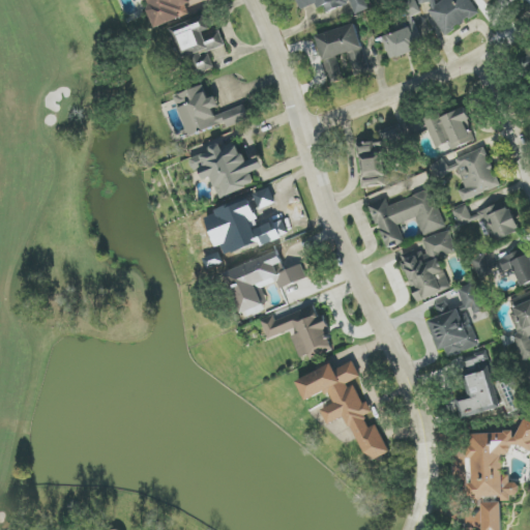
[(148,0),(158,28),(192,16),(187,4),(197,0),(148,0)]
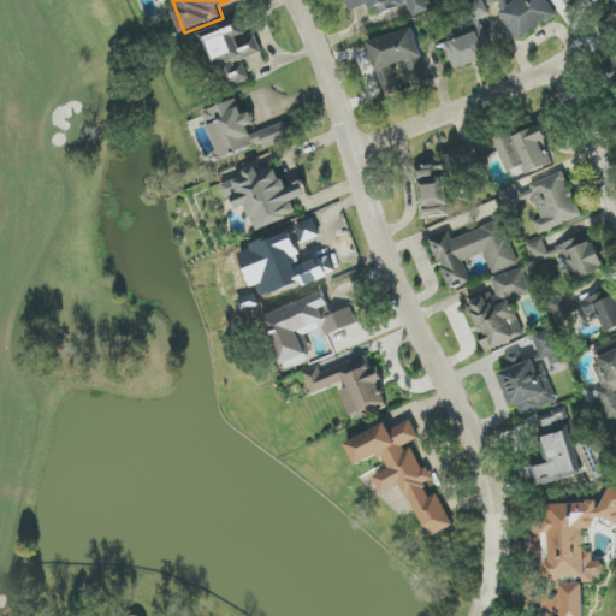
[(425,0),(348,0),(353,11),(372,5),(375,16),(408,5),(413,17),(428,12),(425,0)]
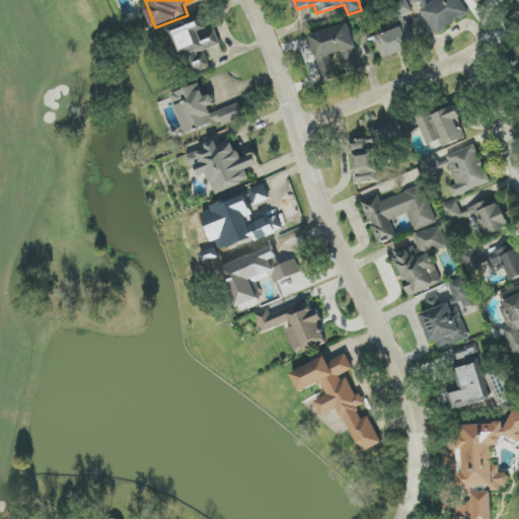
[(426,0),(410,0),(412,5),(421,3),(424,15),(436,34),(468,15),(468,13),(459,0),(435,0),(427,5),(426,0)]
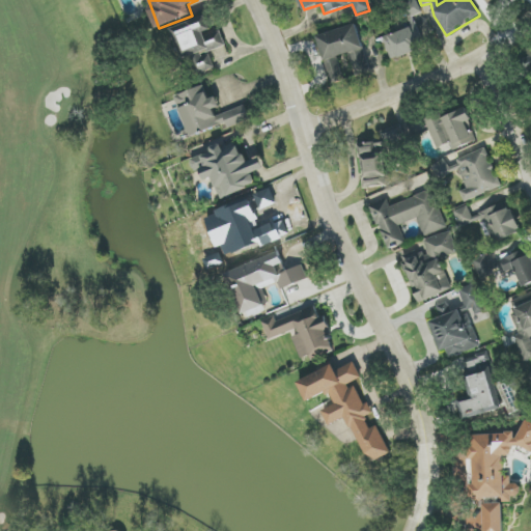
[(172,28),(184,60),(194,56),(200,75),(216,70),(210,52),(226,46),(221,30),(213,33),(206,17),(172,28)]
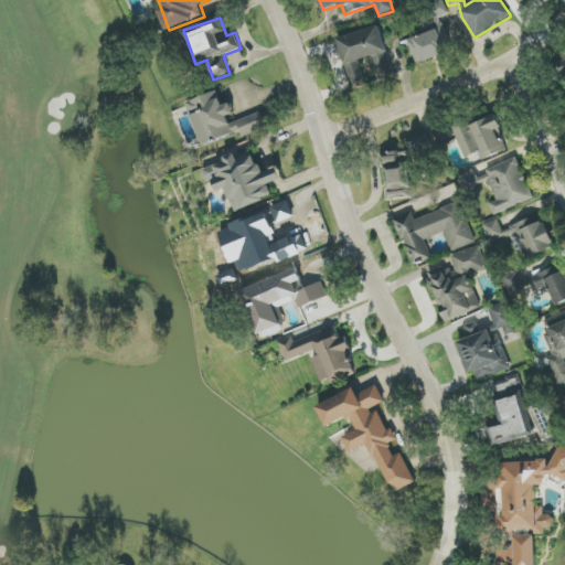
[(394,76),(380,27),(338,39),(352,91),(366,86),(360,61),(372,56),(379,81),(394,76)]
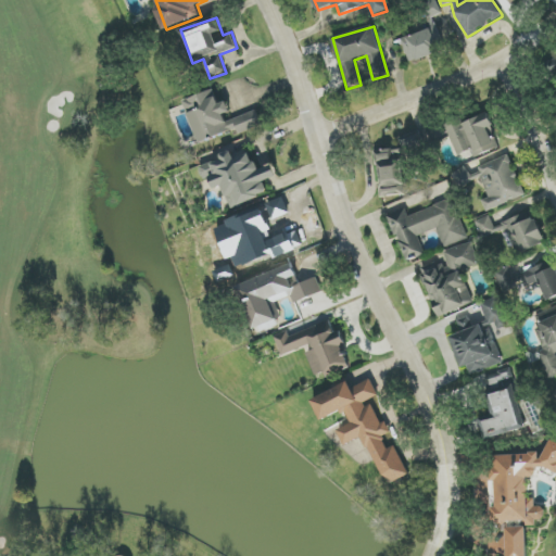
[(409,63),(444,52),(437,27),(402,38),(409,63)]
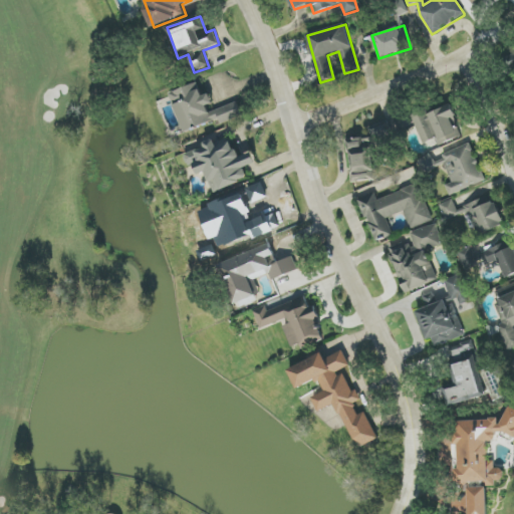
[(513,51),(503,55),(510,71),(513,69),(513,51)]
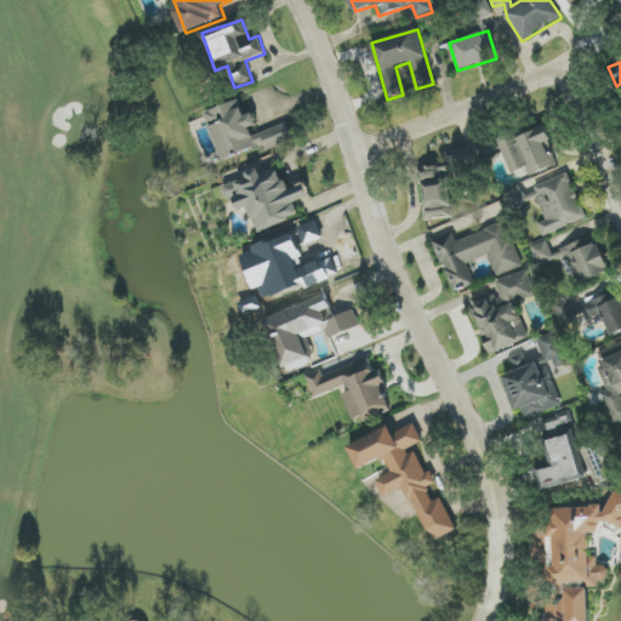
[(223,160),(266,146),(267,149),(292,141),(288,124),(254,136),(251,127),(257,125),(254,114),(245,117),(239,101),(206,112),(223,160)]
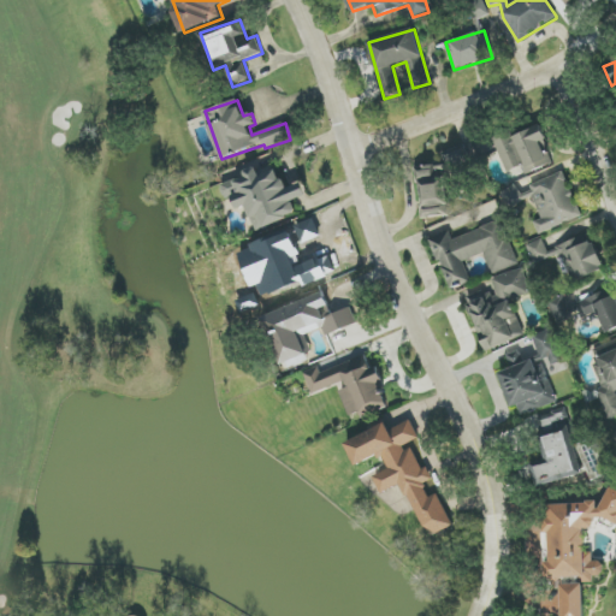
[(551,165),(544,141),(546,141),(540,125),(487,144),(490,154),(499,150),(508,172),(523,166),(526,175),(551,165)]
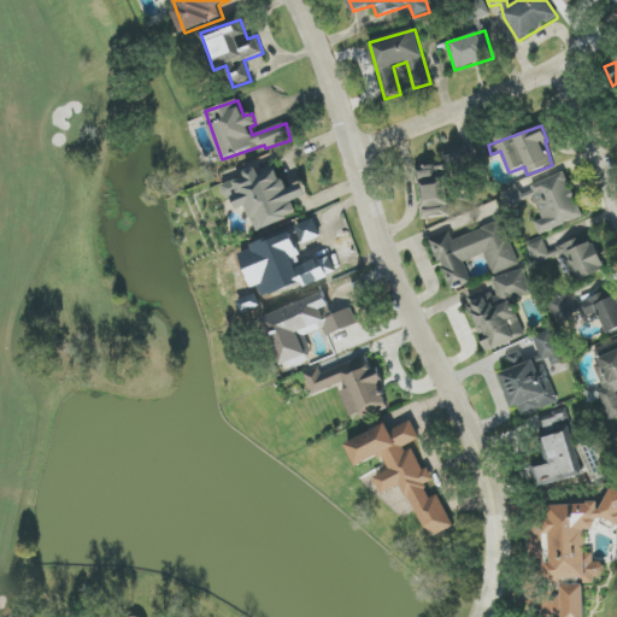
[(258,233),(299,216),(293,201),(309,197),(304,183),(287,191),(280,170),(260,177),(257,168),(245,172),(247,176),(222,187),(227,200),(235,198),(240,210),(247,207),(258,233)]
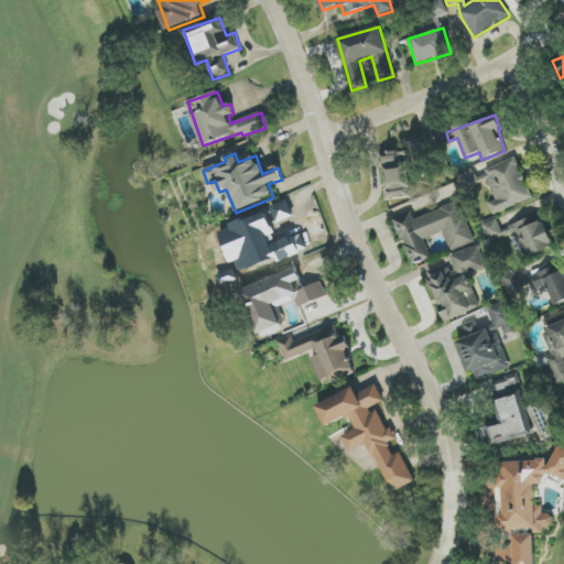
[(484,171),(496,201),(489,204),(494,214),(532,198),(516,158),(484,171)]
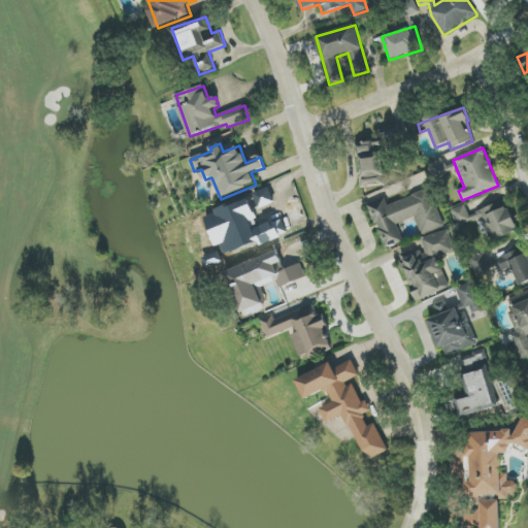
[(443,227),(431,190),(388,204),(386,198),(369,204),(385,249),(404,242),(398,224),(416,218),(422,235),(443,227)]
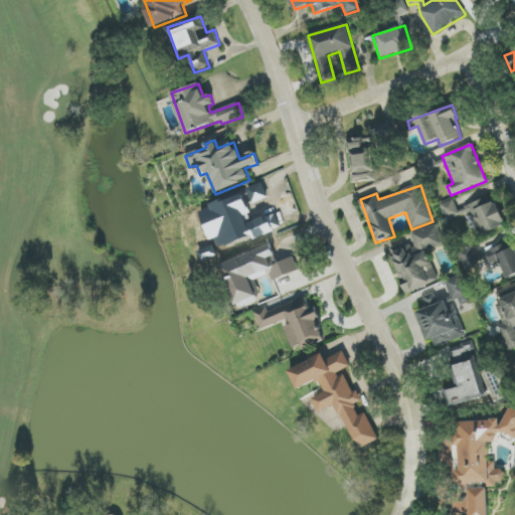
[(447,220),(469,212),(477,236),(504,226),(493,196),(458,209),(455,200),(441,204),(447,220)]
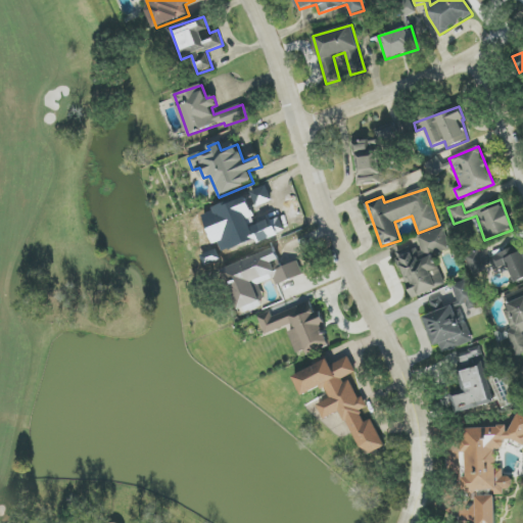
[(445,286),(433,254),(452,247),(443,228),(416,238),(419,244),(394,253),(413,298),(445,286)]
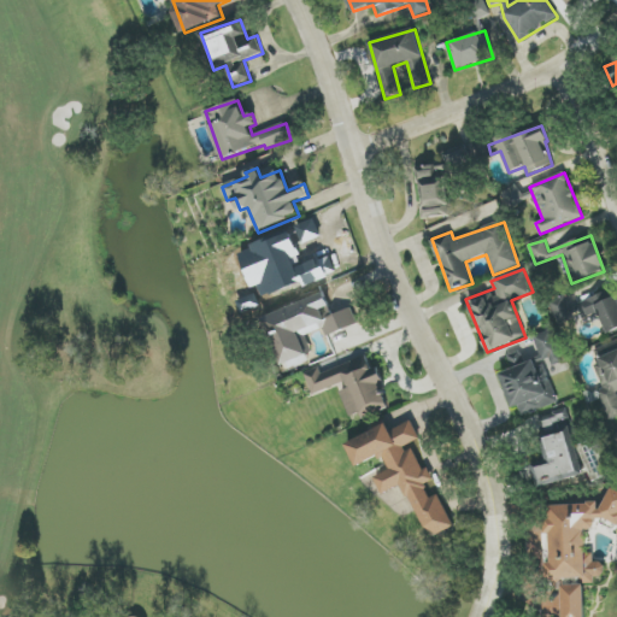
[(616,330),(616,297),(613,291),(570,309),(565,295),(548,303),(558,327),(598,310),(607,334),(616,330)]
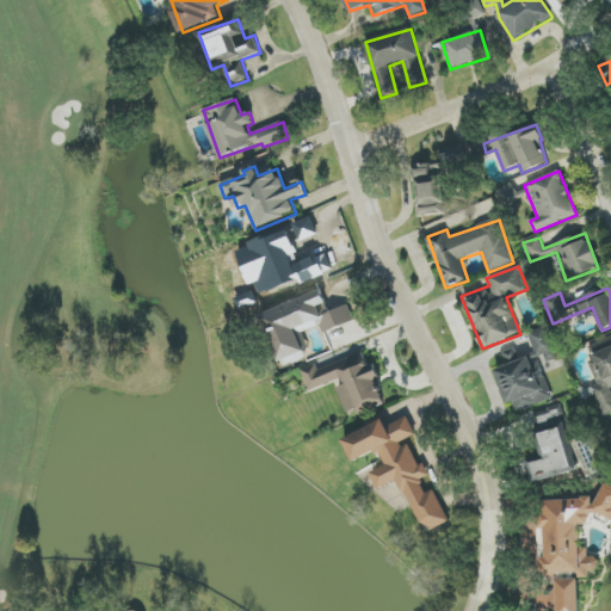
[(304,352),(295,328),(318,320),(323,333),(355,321),(349,306),(329,313),(322,292),(261,315),(279,362),(304,352)]
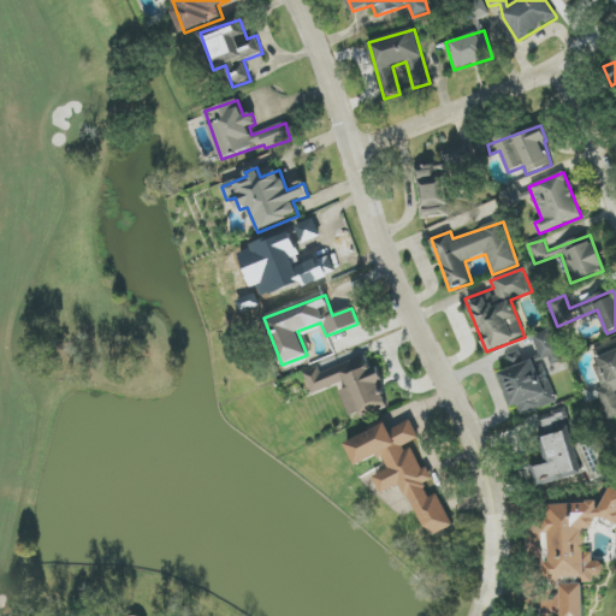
[(532,336),(542,360),(549,357),(552,366),(564,361),(552,329),(532,336)]
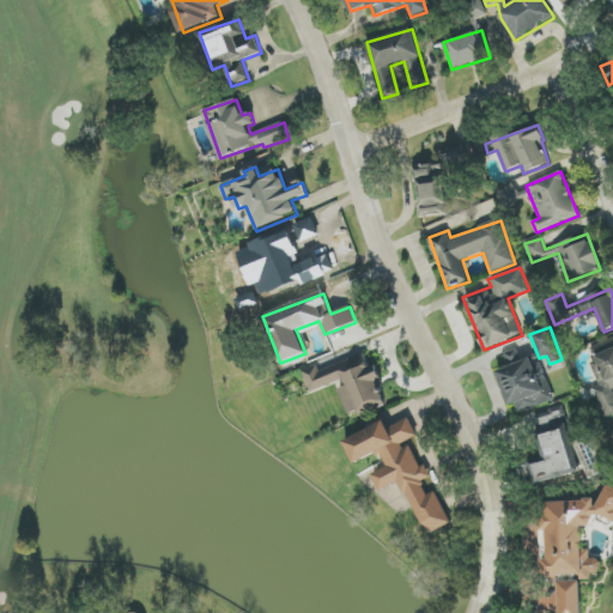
[(612,339),(590,347),(595,360),(589,363),(608,417),(612,414),(612,339)]
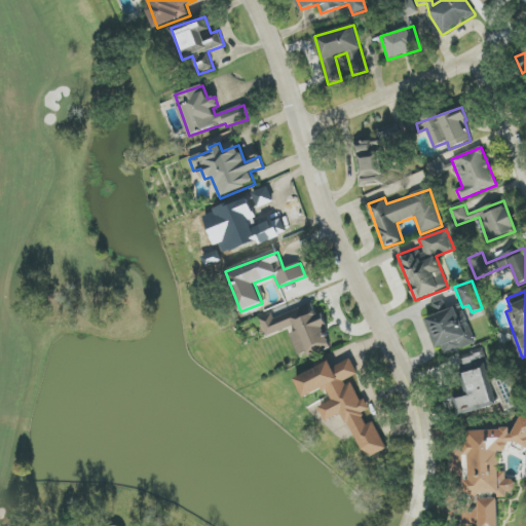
[(267,338),(289,330),(300,359),(332,346),(321,314),(316,315),(312,304),(274,318),(272,313),(260,318),(267,338)]
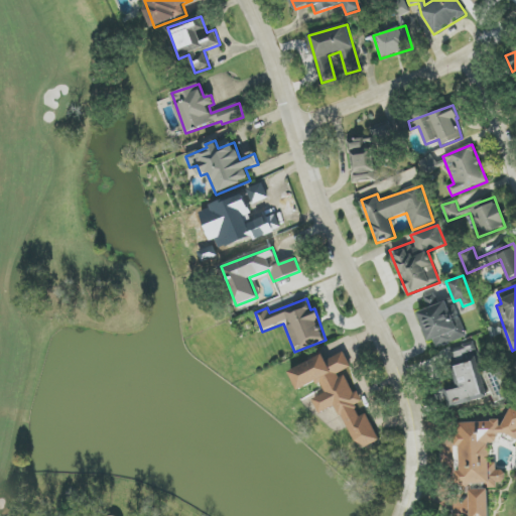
[(417,312),(428,343),(434,341),(436,348),(467,338),(457,308),(450,311),(447,301),(417,312)]
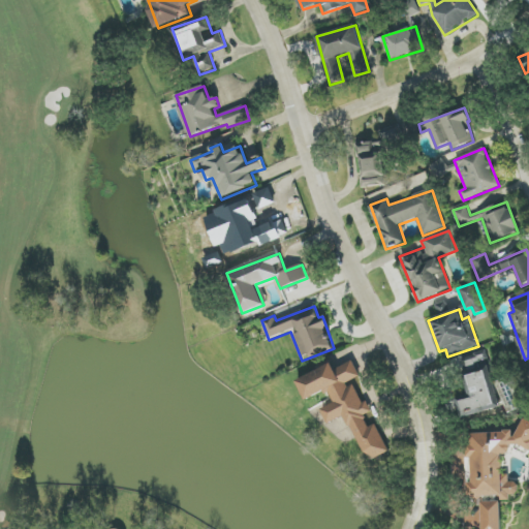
[(464,358),(467,367),(489,361),(486,351),(464,358)]
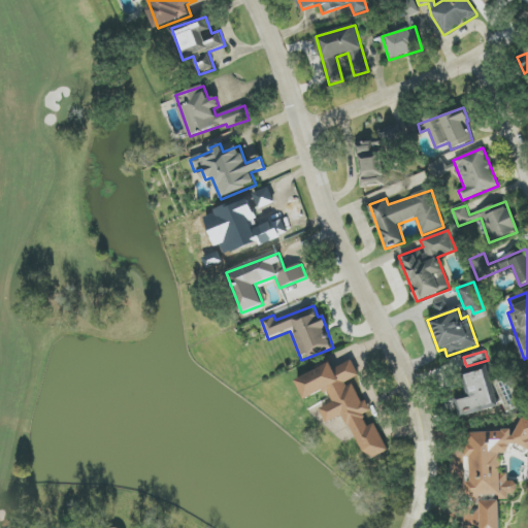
[(297,378),(305,399),(329,390),(334,403),(322,408),(328,423),(348,415),(367,461),(389,452),(377,423),(369,426),(364,415),(372,411),(367,400),(362,403),(354,382),(361,378),(354,361),(334,369),(332,364),(297,378)]
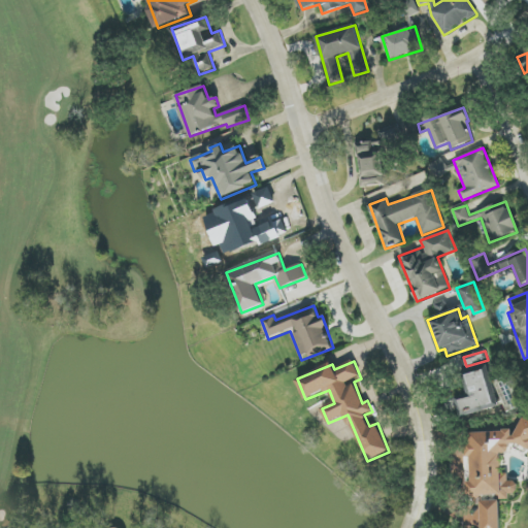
[(499,407),(488,365),(463,371),(469,394),(456,397),(461,417),(499,407)]
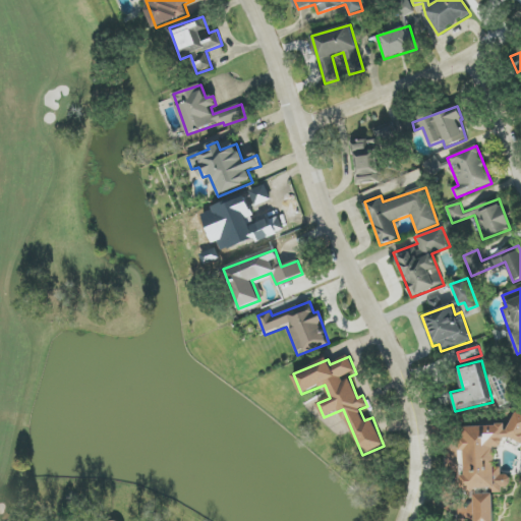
[(465,427),(461,442),(462,452),(464,453),(465,467),(462,480),(463,488),(468,490),(489,488),(489,491),(509,490),(511,482),(510,476),(502,474),(502,468),(497,467),(495,448),(503,447),(505,440),(508,439),(520,443),(520,415),(514,413),(506,424),(465,427)]
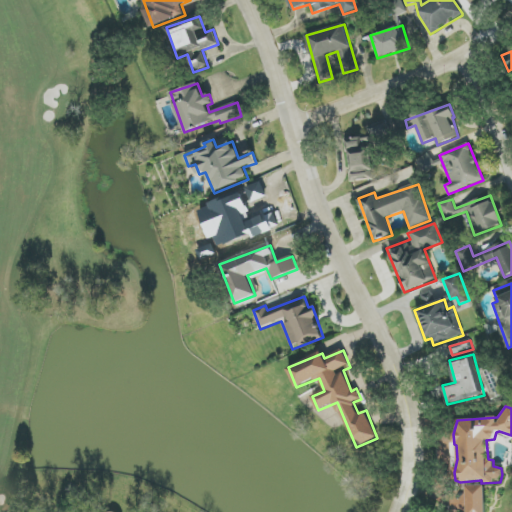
[(467,511),(486,511),(486,485),(467,486),(467,511)]
